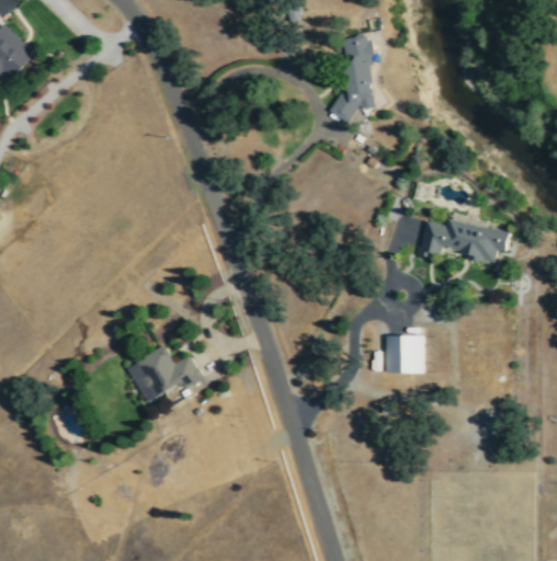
[(4,23),(0,26),(0,75),(4,71),(11,79),(35,56),(4,23)]
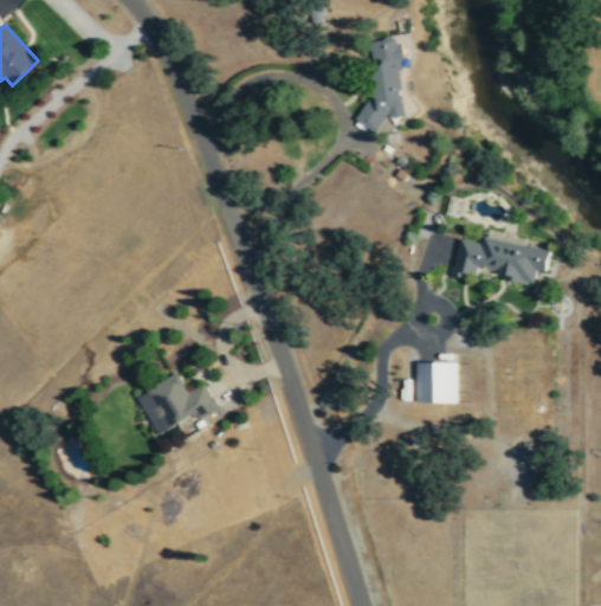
[(356,120),(377,133),(388,115),(391,117),(405,115),(401,88),(400,72),(405,64),(401,36),(369,40),(375,89),(356,120)]
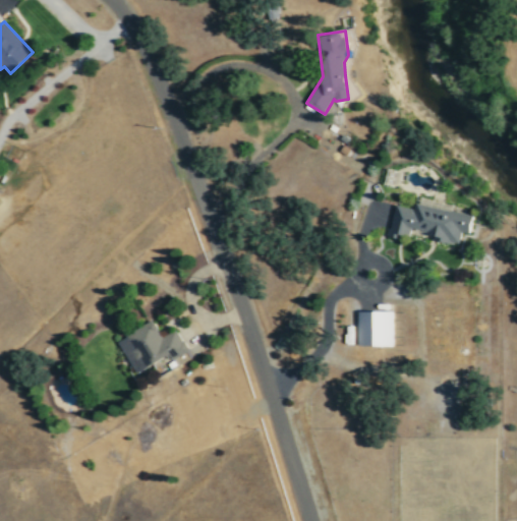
[(475,216),(417,204),(416,209),(397,206),(391,235),(410,239),(412,233),(461,243),(463,233),(471,234),(475,216)]
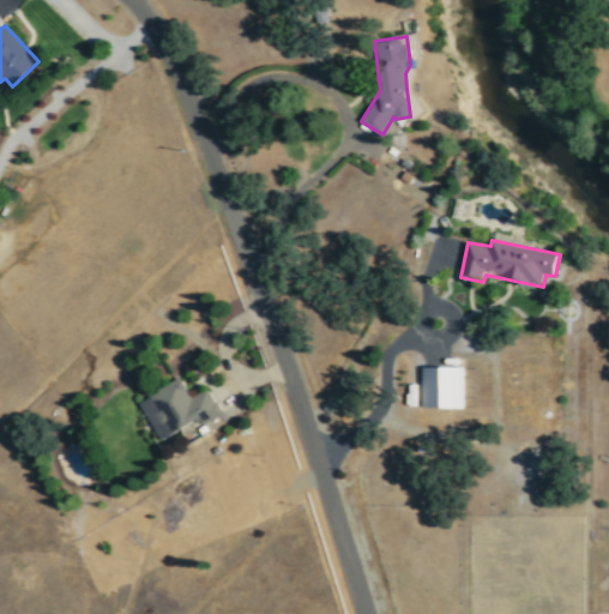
[(465,367),(423,368),(423,409),(465,409),(465,367)]
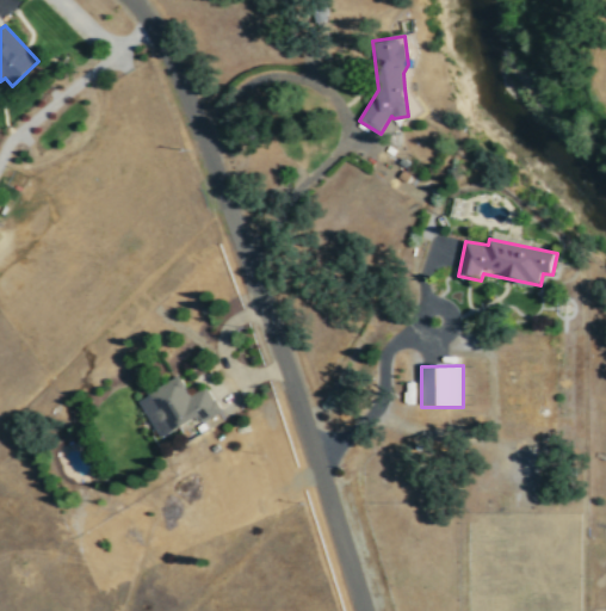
[(197,419),(201,425),(223,412),(209,387),(192,396),(181,377),(140,400),(161,438),(197,419)]
